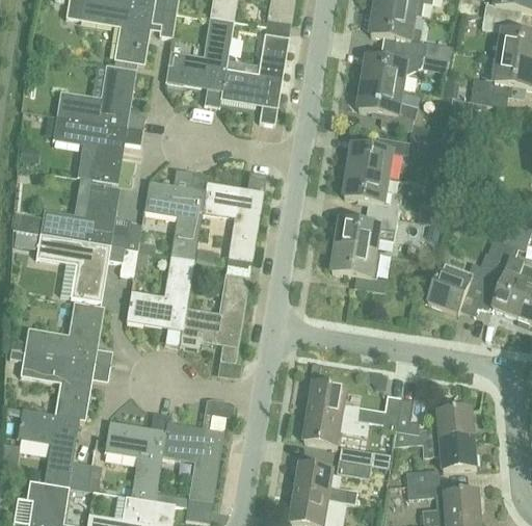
[(67,0),(65,16),(118,25),(113,58),(144,63),(154,6),(114,0),(67,0)]
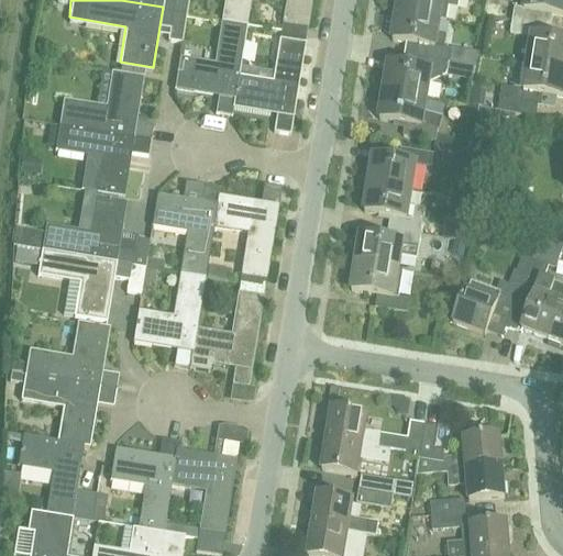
[(121,0),(163,7),(173,8),(187,11),(188,0),(121,0)]
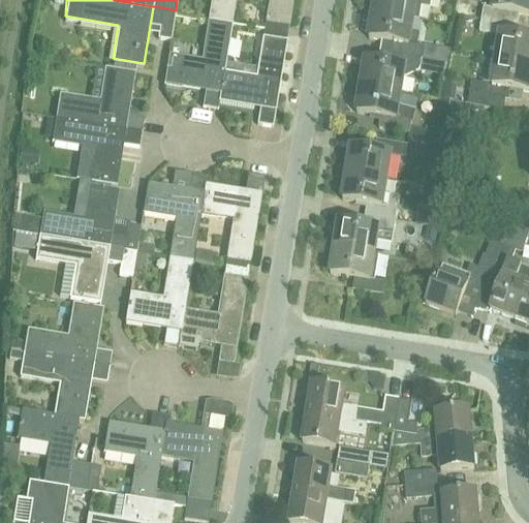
[(210,0),(208,16),(231,20),(235,0),(210,0)]
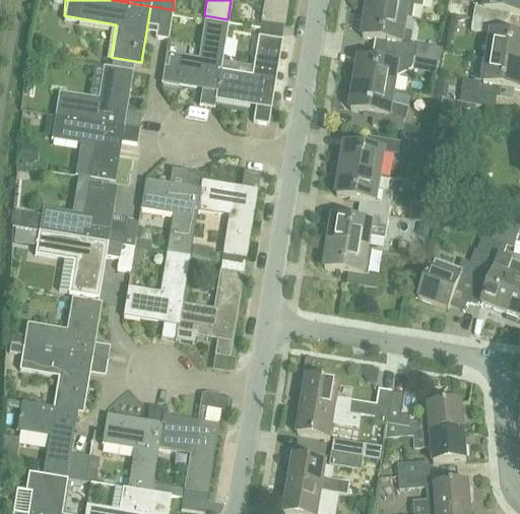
[(264,0),(262,16),(260,16),(260,17),(284,21),(287,0),(264,0)]
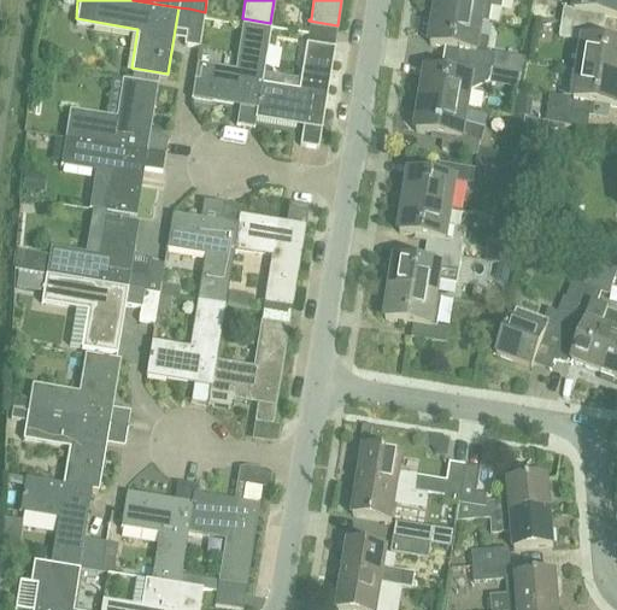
[(436,0),(436,7),(491,17),(493,3),(503,5),(503,0),(436,0)]
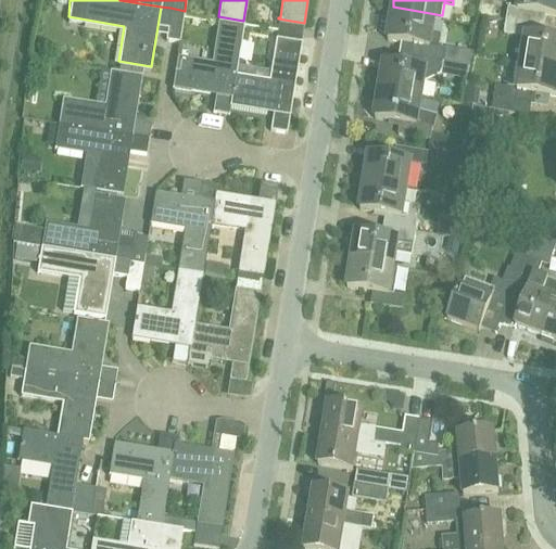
[(508,3),(507,16),(544,22),(546,11),(555,12),(555,0),(518,0),(517,5),(508,3)]
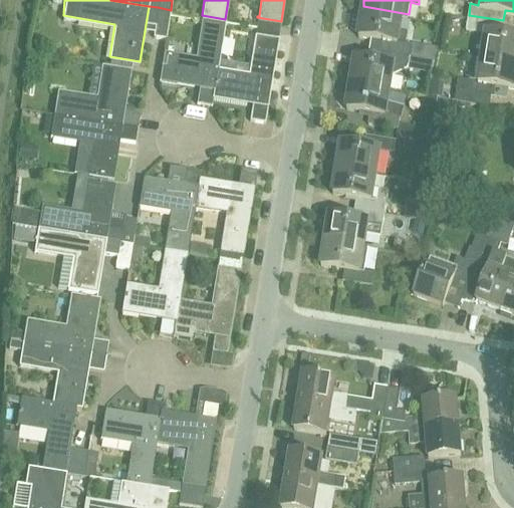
[(409,14),(363,6),(359,31),(382,35),(380,47),(412,52),(414,40),(398,38),(401,14),(409,15),(409,14)]
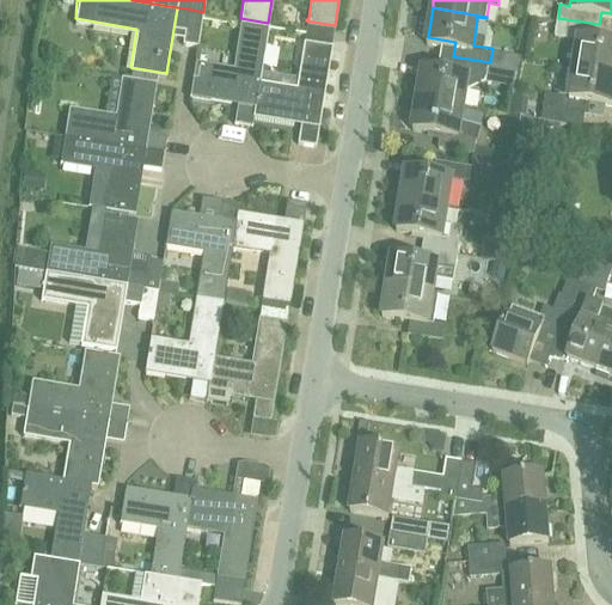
[(203,12),(188,8),(183,40),(199,42),(203,12)]
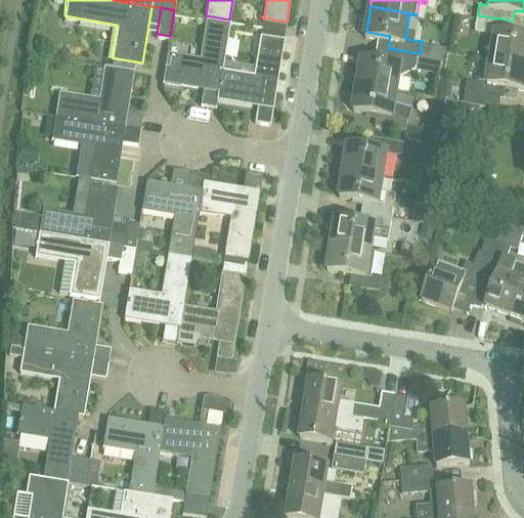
[(229,19),(206,15),(199,54),(167,49),(163,79),(203,86),(201,101),(216,103),(217,97),(222,67),(229,19)]
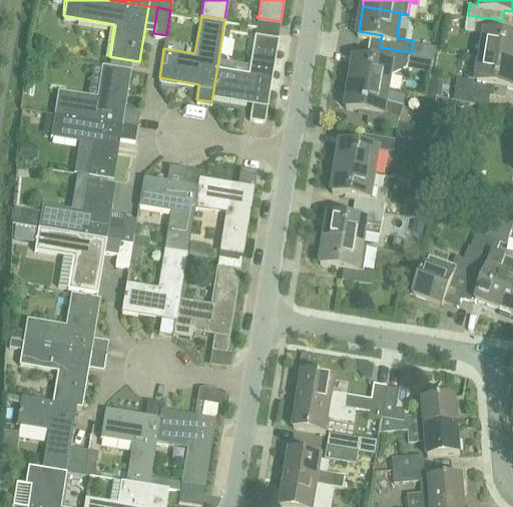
[(502,20),(468,15),(465,27),(485,30),(481,54),(512,59),(512,33),(500,32),(502,20)]
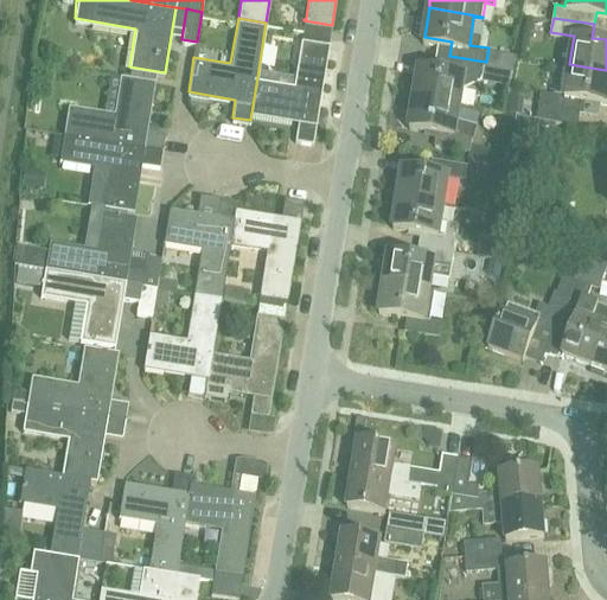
[(294,83),(257,77),(251,113),(298,120),(295,136),(314,140),(330,42),(301,37),(294,83)]
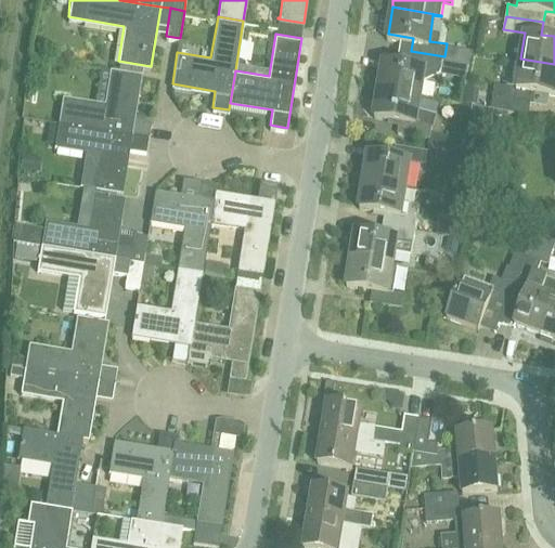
[(444,56),(411,51),(409,63),(384,59),(379,86),(421,93),(425,67),(442,69),(444,56)]
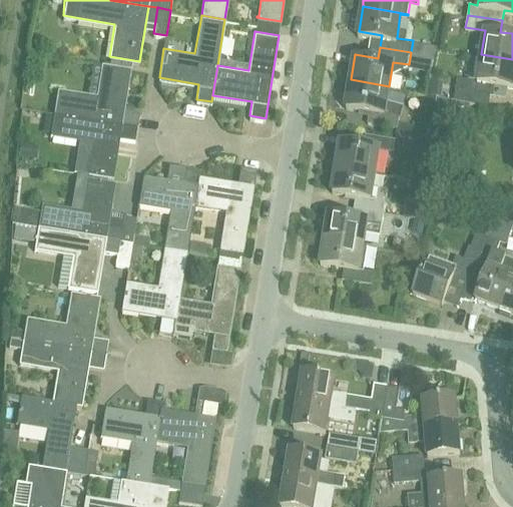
[(512,59),(481,54),(476,78),(457,75),(454,87),(441,85),(440,95),(453,97),(450,114),(454,115),(456,102),(457,102),(458,98),(488,103),(492,81),(512,84),(512,59)]
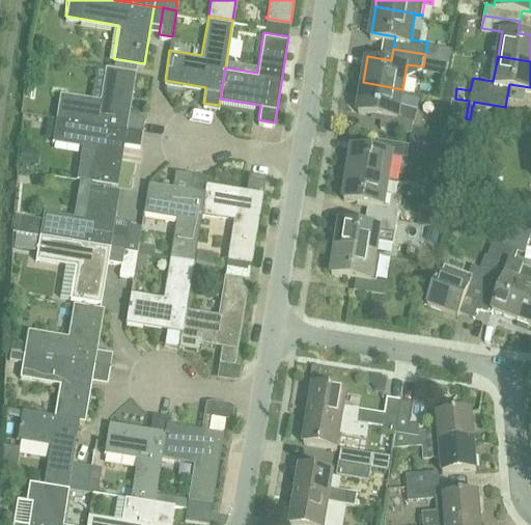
[(56,113),(142,128),(144,113),(129,110),(135,68),(105,64),(100,97),(60,90),(56,113)]
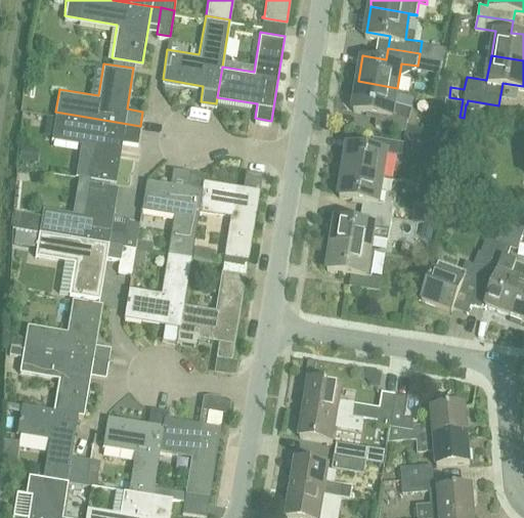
[(397,88),(358,81),(354,106),(378,111),(376,123),(405,127),(405,132),(421,135),(424,126),(407,122),(408,115),(393,113),(397,88)]
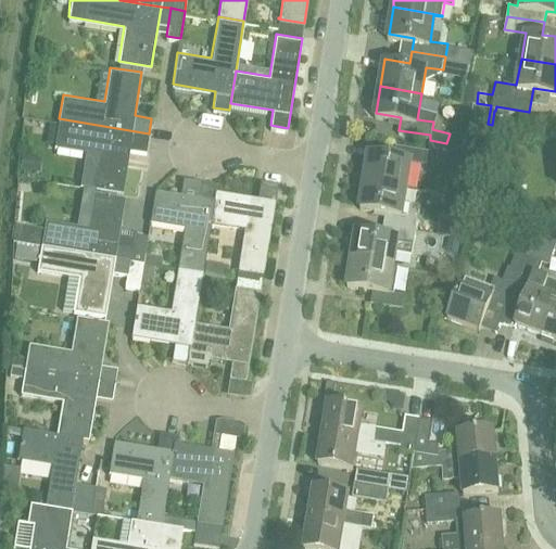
[(149,133),(59,118),(49,117),(46,139),(55,141),(54,143),(97,150),(91,186),(122,190),(128,148),(147,150),(149,133)]
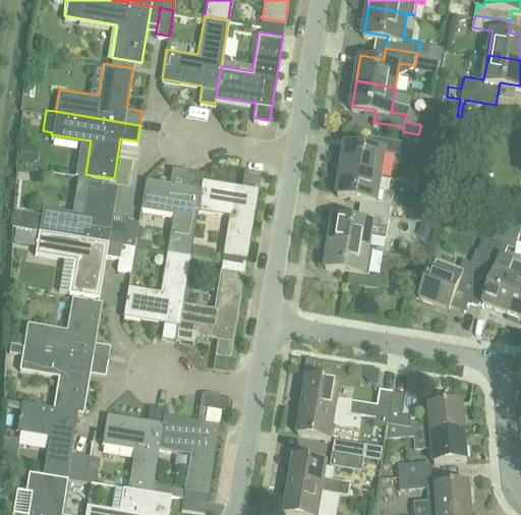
[(342,166),(381,173),(385,149),(400,151),(403,137),(372,133),(371,144),(346,139),(342,166)]
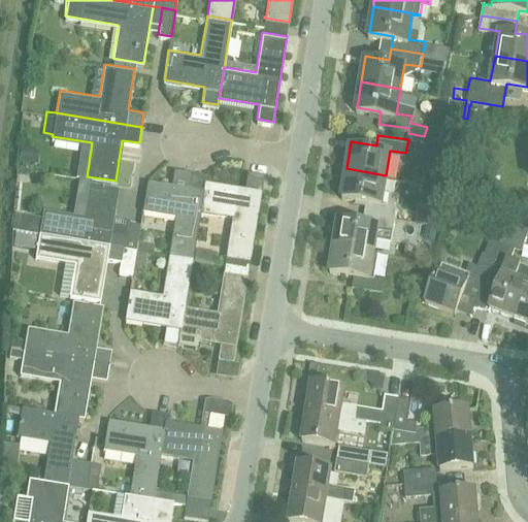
[(386,175),(347,168),(342,194),(366,197),(365,210),(395,215),(397,203),(382,200),(386,175)]
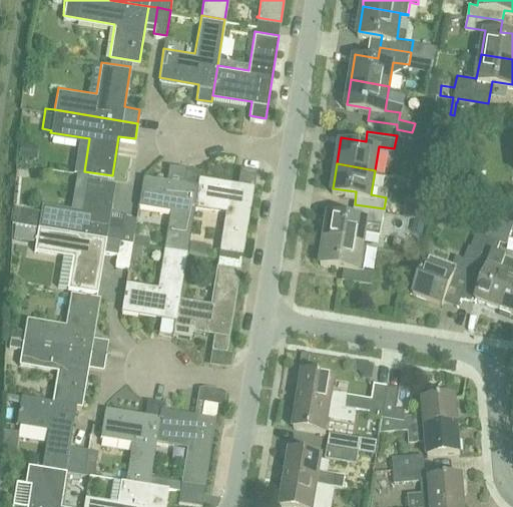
[(194,203),(199,175),(200,167),(185,165),(183,179),(143,173),(138,203),(169,208),(163,245),(187,249),(194,203)]
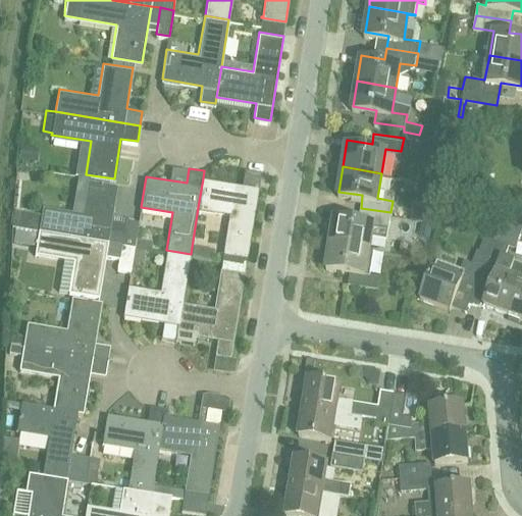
[(244,185),(203,178),(198,207),(229,212),(223,253),(248,257),(261,170),(247,168),(244,185)]
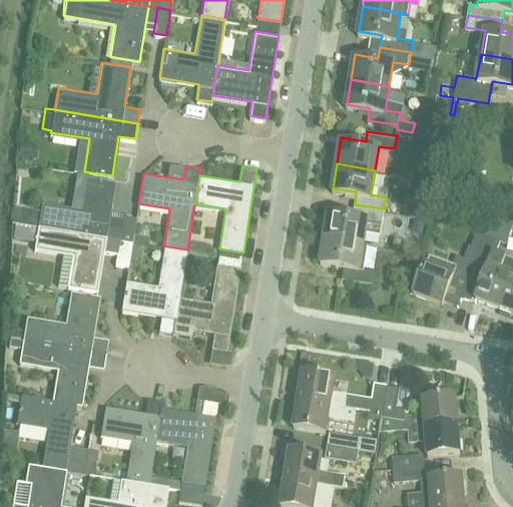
[(132,240),(133,231),(136,214),(123,211),(121,223),(108,220),(114,180),(86,176),(81,207),(32,199),(29,214),(32,214),(30,223),(38,224),(132,240)]
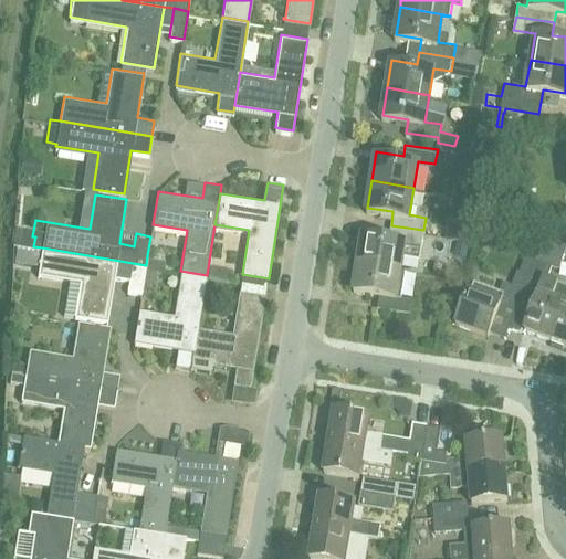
[(363,233),(358,261),(401,267),(404,253),(420,256),(423,230),(391,225),(389,236),(363,233)]
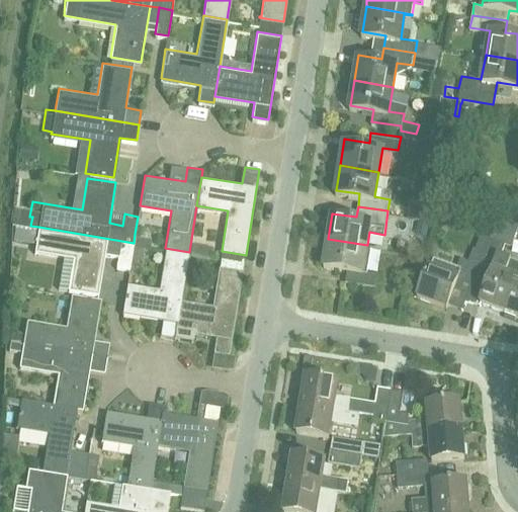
[(485,247),(475,274),(488,279),(480,300),(503,308),(517,270),(517,258),(512,256),(497,250),(508,221),(496,219),(487,242),(485,247)]
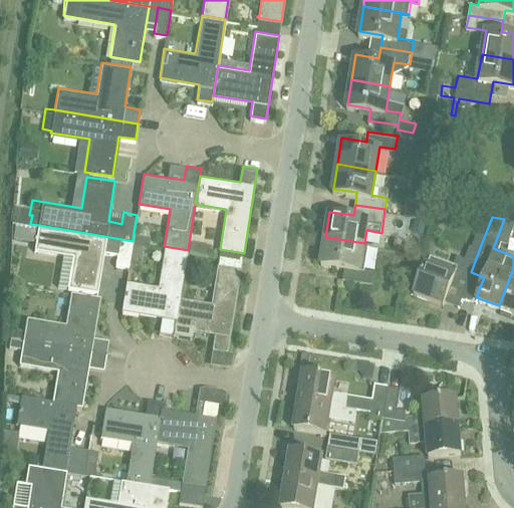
[(133,241),(38,225),(34,248),(73,254),(68,286),(97,290),(104,249),(116,251),(114,262),(127,265),(133,241)]
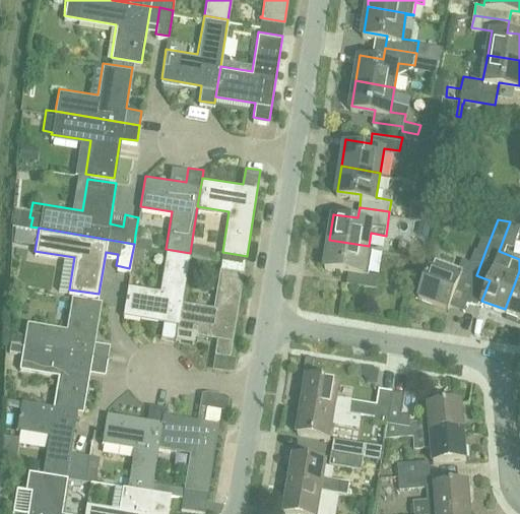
[(135,235),(134,244),(149,247),(151,237),(135,235)]
